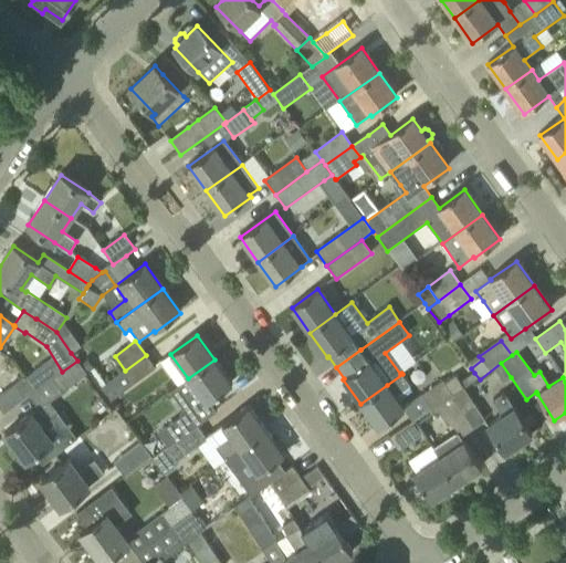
[(125,371),(133,383),(134,384),(156,368),(146,355),(125,371)]
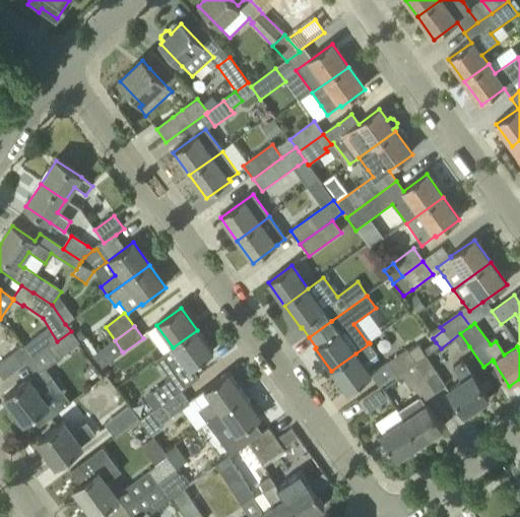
[(197,330),(173,347),(181,358),(190,370),(213,352),(197,330)]
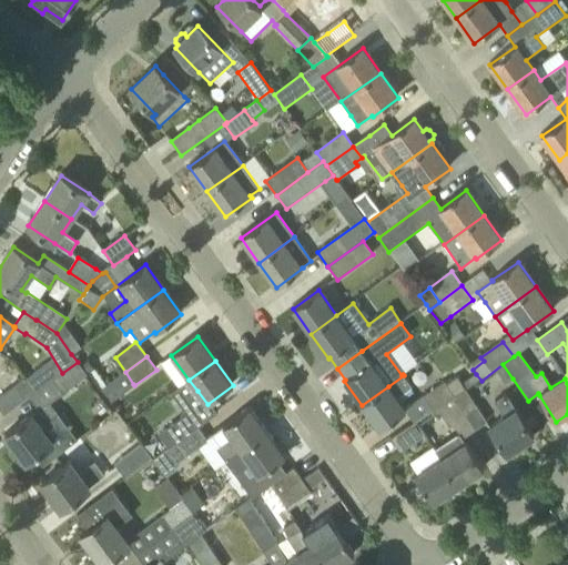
[(62,373),(53,380),(63,393),(66,392),(87,375),(81,367),(78,362),(62,373)]
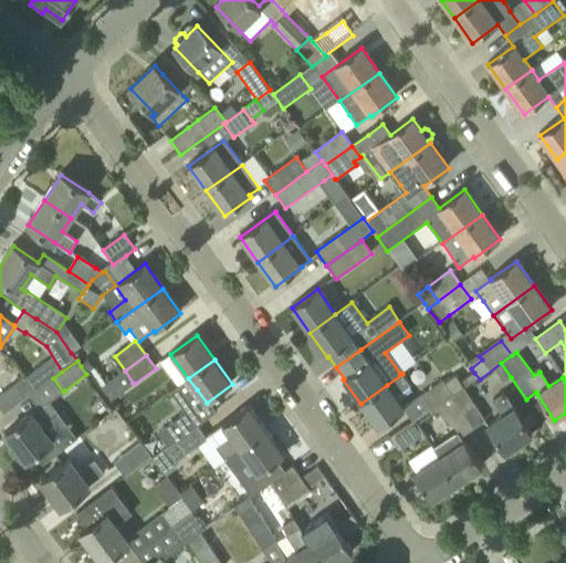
[(501,363),(480,379),(469,386),(472,391),(498,374),(503,383),(511,377),(501,363)]
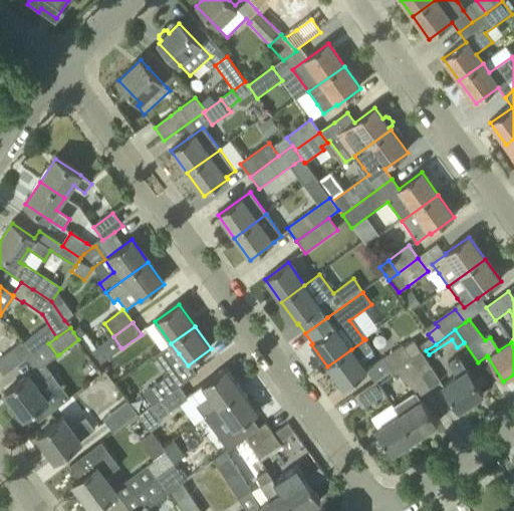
[(436,344),(431,338),(418,348),(414,341),(405,348),(403,345),(382,359),(393,372),(396,369),(411,360),(421,353),(426,350),(436,344)]
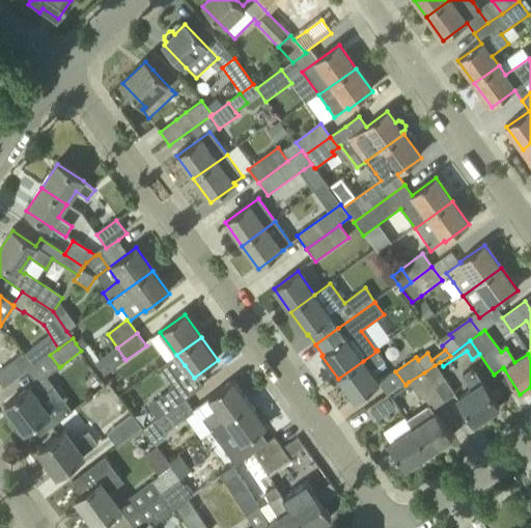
[(355,401),(380,384),(371,371),(385,362),(378,351),(363,361),(338,379),(355,401)]
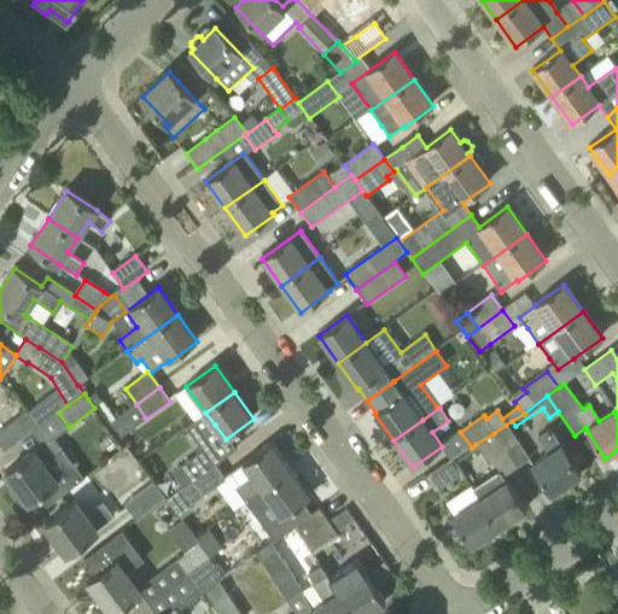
[(28,411),(13,424),(0,432),(0,445),(5,452),(31,432),(39,427),(28,411)]
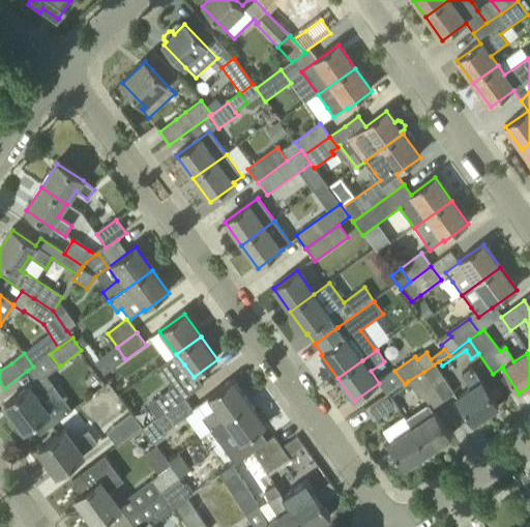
[(454,394),(434,364),(423,372),(443,402),(454,394)]
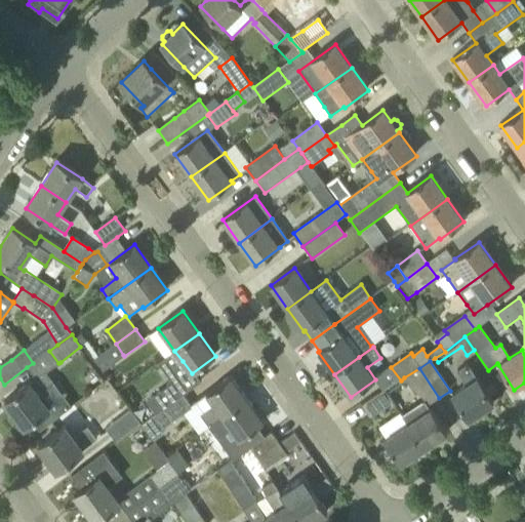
[(469,419),(493,403),(477,378),(477,379),(468,365),(457,372),(467,386),(453,395),(469,419)]
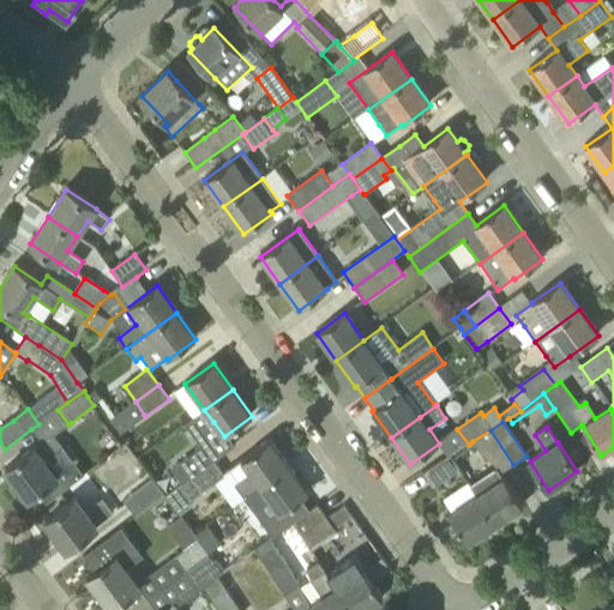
[(491,430),(473,441),(487,461),(491,459),(500,473),(513,465),(491,430)]
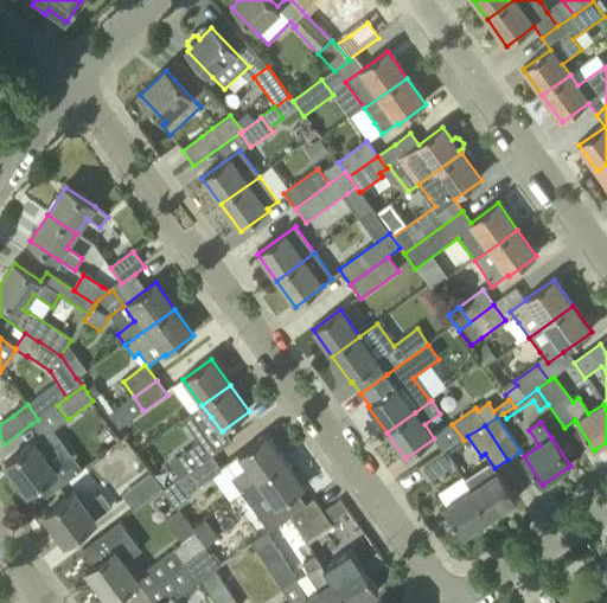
[(63,443),(52,430),(42,438),(33,444),(33,443),(6,464),(17,479),(13,483),(20,494),(26,492),(29,494),(69,463),(57,447),(63,443)]
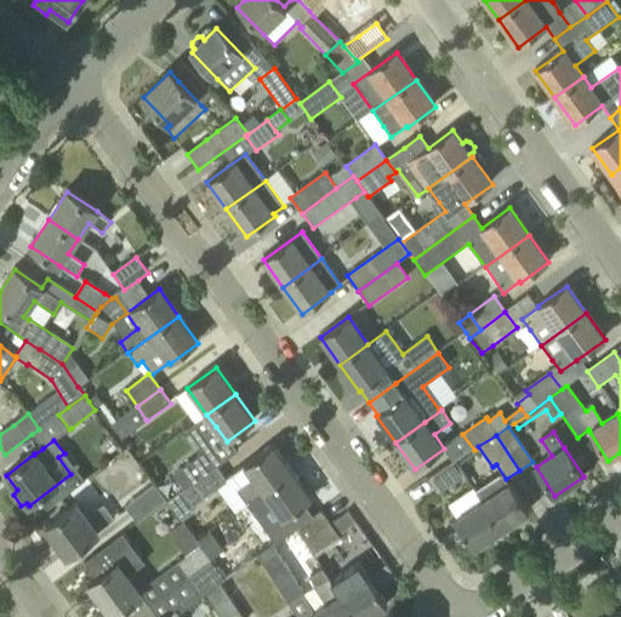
[(237,491),(248,506),(292,473),(273,446),(232,475),(241,487),(237,491)]
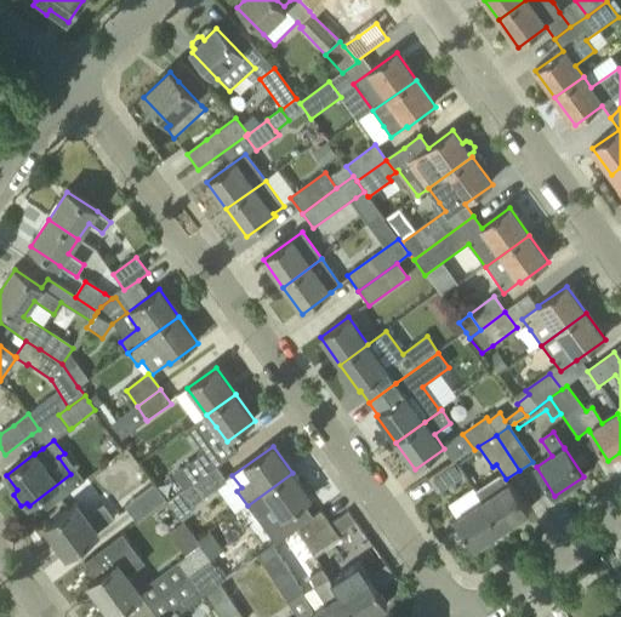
[(465,476),(455,462),(454,462),(427,479),(438,495),(465,476)]
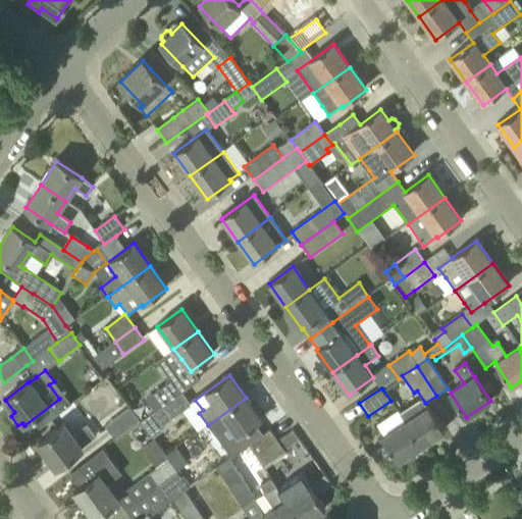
[(181,394),(141,423),(153,438),(162,431),(160,428),(191,405),(181,394)]
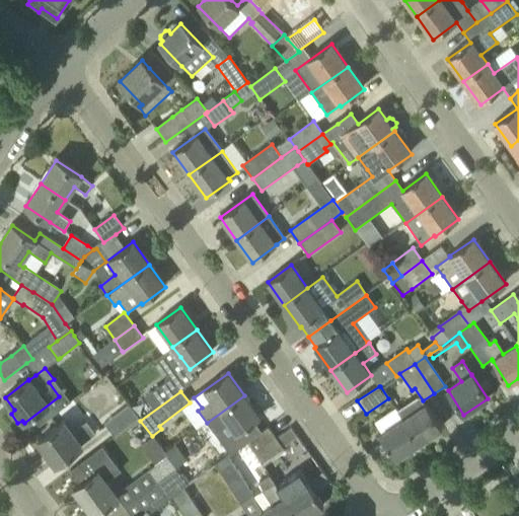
[(261,418),(244,395),(207,423),(215,433),(228,424),(236,435),(261,418)]
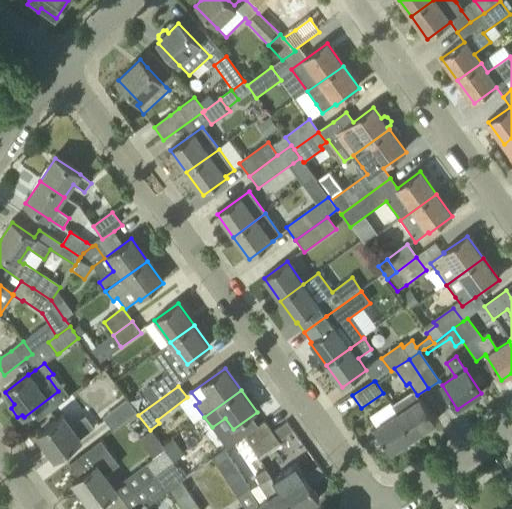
[(398,414),(413,438),(436,423),(421,399),(398,414)]
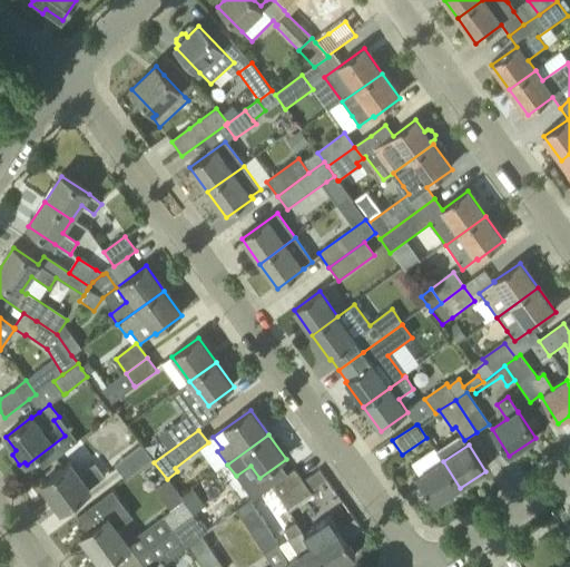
[(126,481),(151,461),(141,447),(115,467),(126,481)]
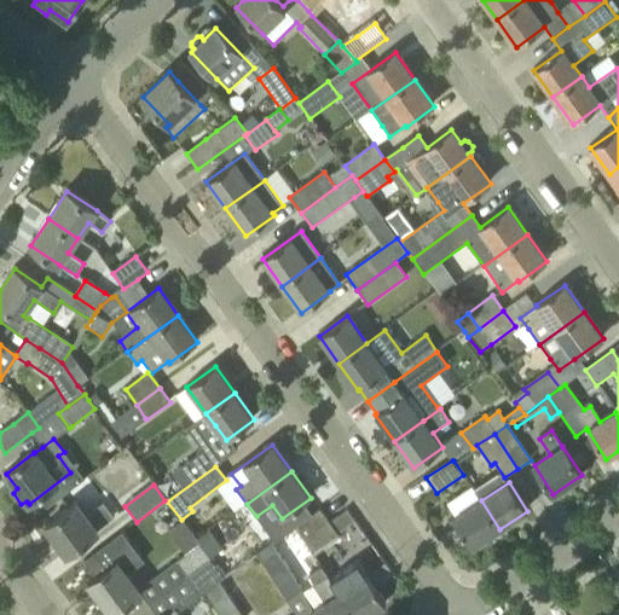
[(499,529),(481,500),(452,518),(460,528),(443,539),(449,547),(464,537),(472,547),(474,546),(476,549),(480,550),(484,546),(485,543),(482,540),(499,529)]
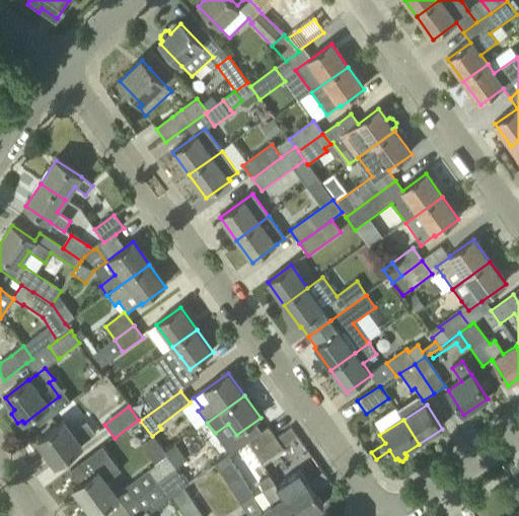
[(38,441),(56,465),(82,446),(81,445),(95,435),(87,423),(73,434),(64,422),(38,441)]
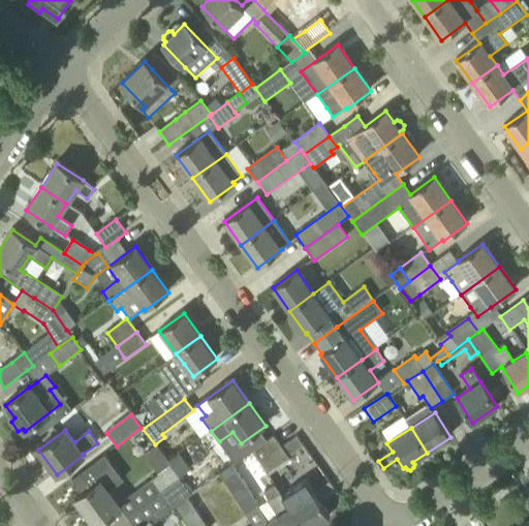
[(273,436),(256,449),(251,452),(269,475),(290,460),(273,436)]
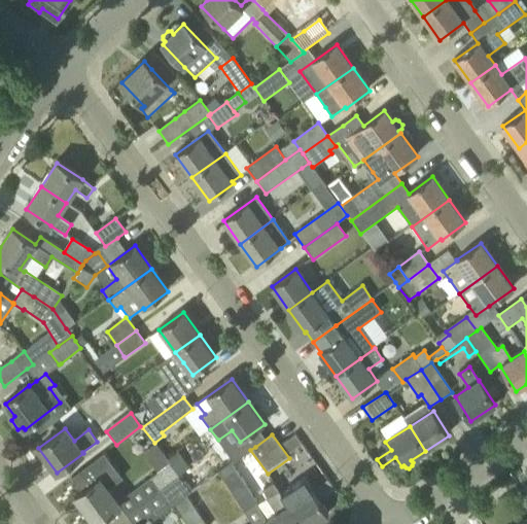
[(161,492),(180,478),(160,450),(148,459),(159,473),(150,479),(161,492)]
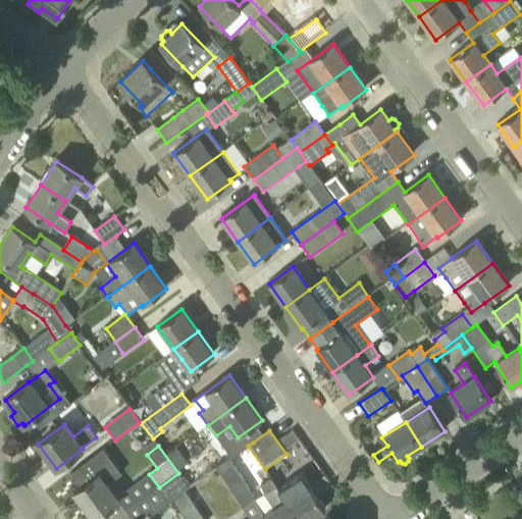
[(264,518),(262,516),(263,515),(253,499),(255,498),(229,460),(216,469),(249,518),(264,518)]
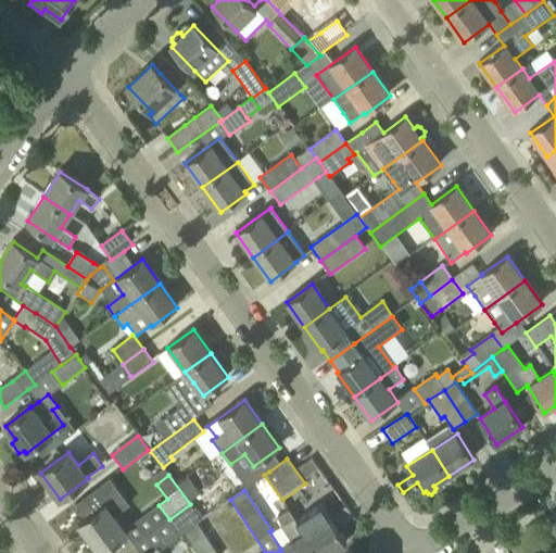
[(105,505),(79,525),(100,552),(102,552),(127,533),(114,517),(129,505),(121,494),(105,505)]
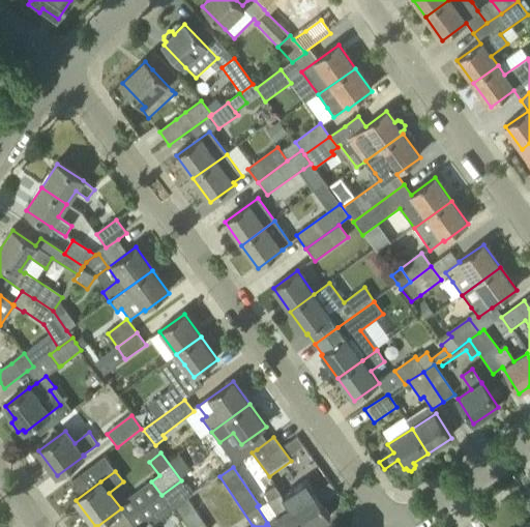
[(152,526),(173,510),(175,508),(187,499),(193,496),(184,486),(181,480),(162,495),(127,521),(131,526),(152,526)]
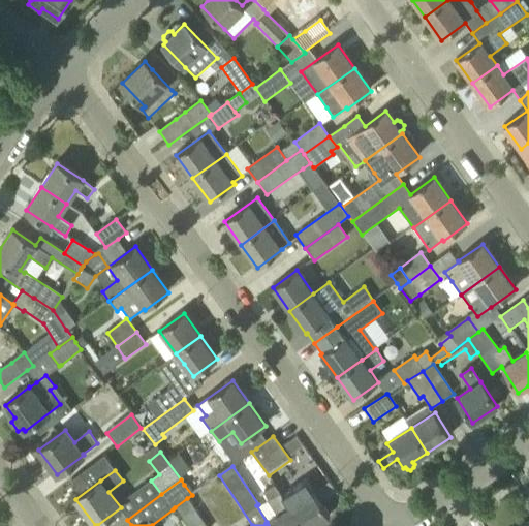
[(306,481),(282,496),(302,525),(316,525),(330,517),(306,481)]
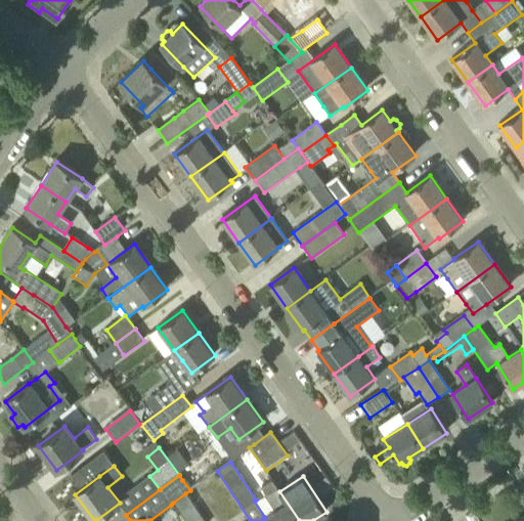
[(299,520),(279,491),(276,488),(272,480),(262,487),(266,495),(265,496),(274,511),(264,517),(263,518),(265,520),(299,520)]
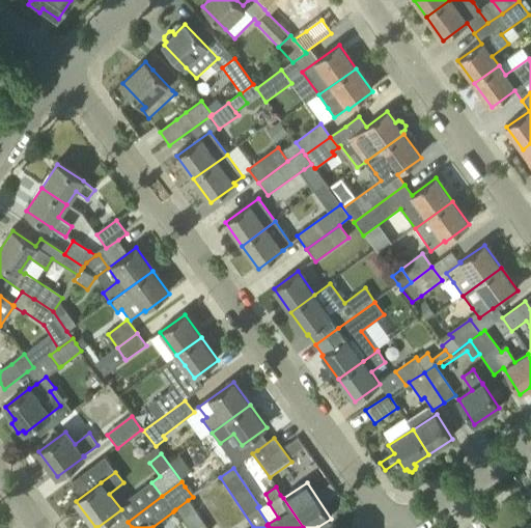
[(206,527),(188,500),(175,509),(187,527),(206,527)]
